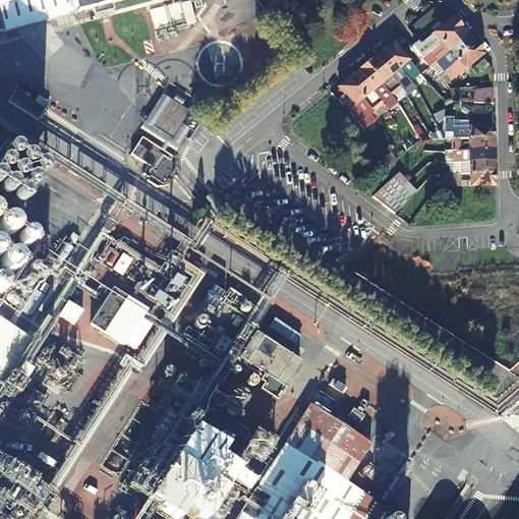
[(0,0),(0,11),(7,37),(143,0),(0,0)]
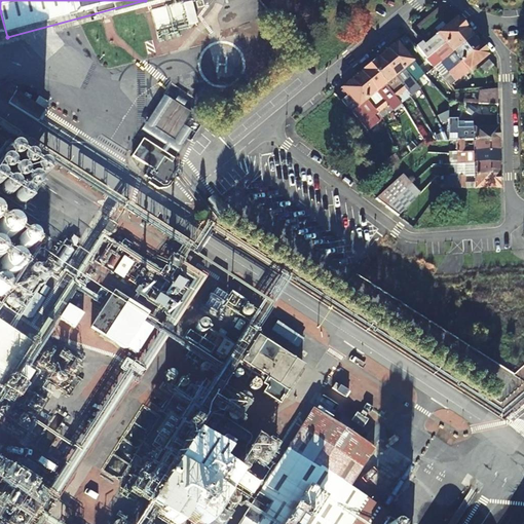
[(198,23),(192,1),(184,3),(190,25),(198,23)]
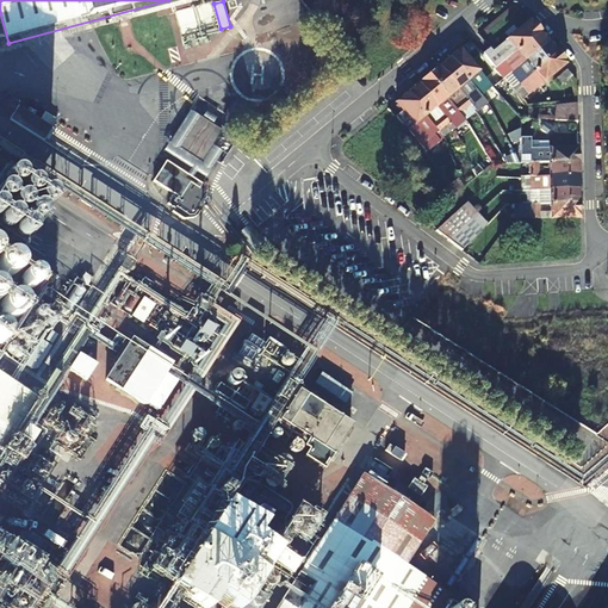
[(172,12),(160,14),(169,48),(180,44),(172,12)]
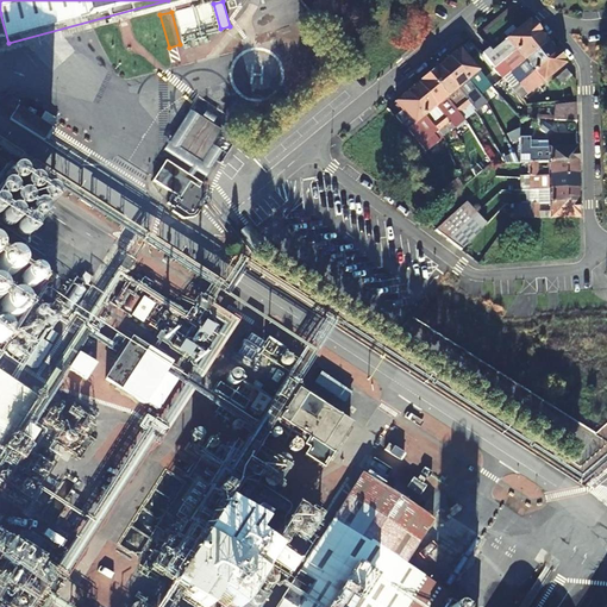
[(509,55),(519,47),(540,29),(531,18),(494,49),(492,45),(485,51),(496,66),(501,61),(509,55)]
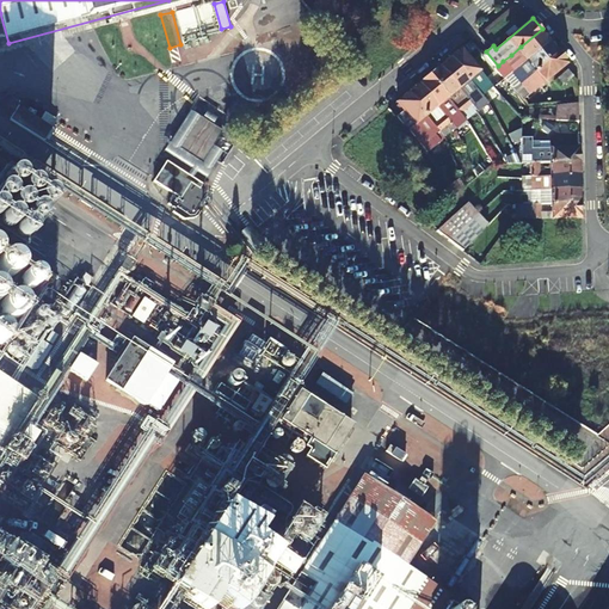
[(521,47),(529,57),(551,40),(542,29),(521,47)]
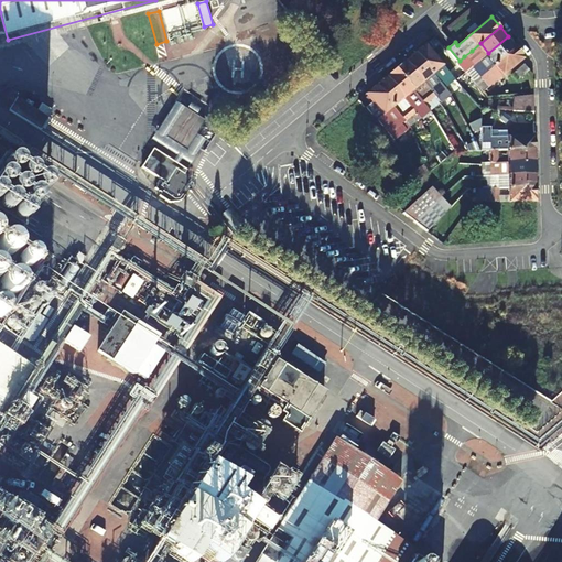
[(473,65),(482,75),(517,46),(508,36),(488,53),(479,61),(473,65)]
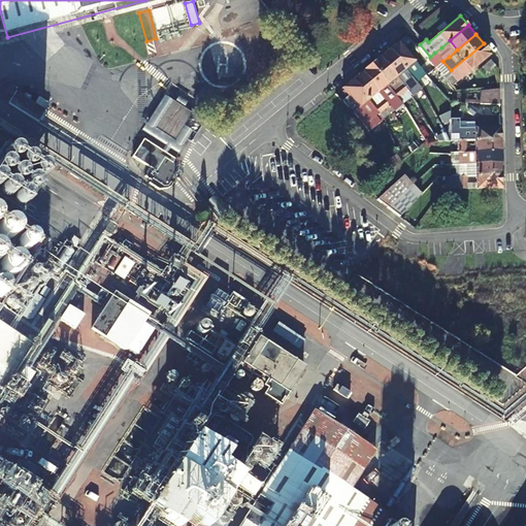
[(413,75),(418,81),(428,73),(400,39),(391,47),(406,67),(409,64),(417,72),(413,75)]
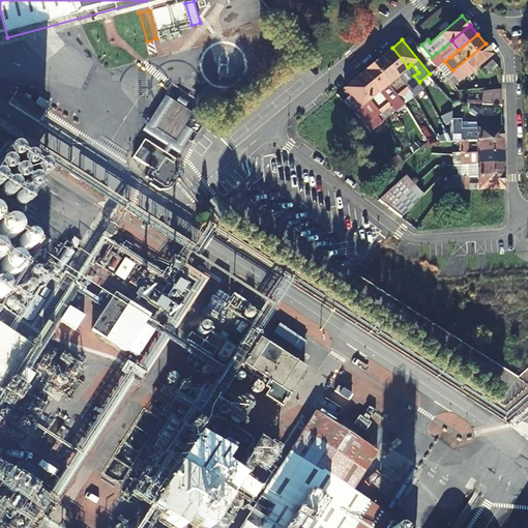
[(452,70),(451,70),(460,81),(494,53),(486,44),(452,70)]
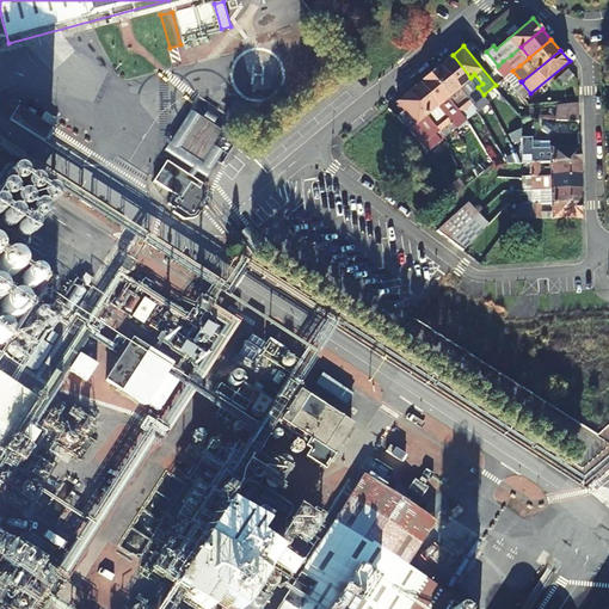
[(441,65),(473,104),(484,94),(478,87),(472,92),(465,82),(471,78),(453,55),(441,65)]
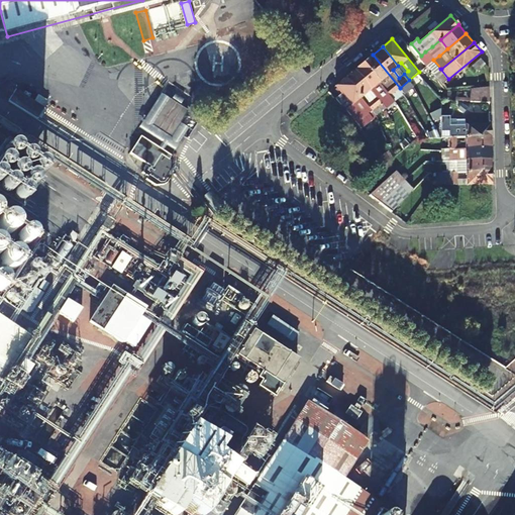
[(432,46),(425,52),(433,60),(439,56),(432,46)]
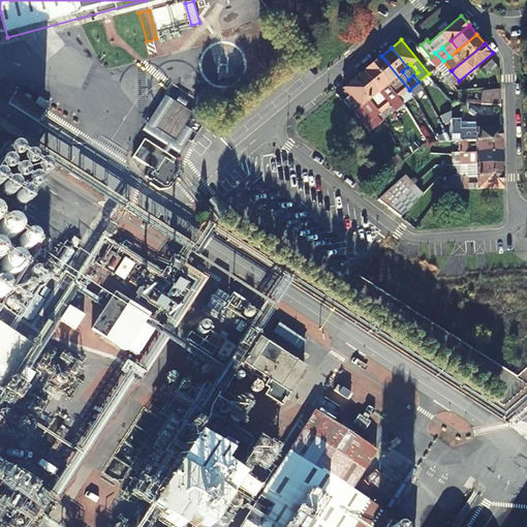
[(422,52),(415,56),(425,67),(430,62),(422,52)]
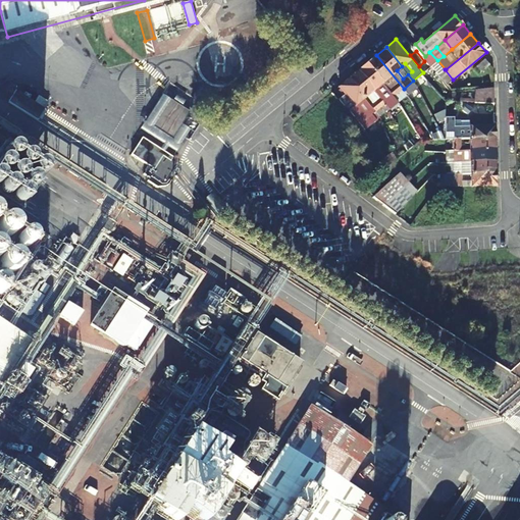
[(391,89),(395,95),(404,89),(376,55),(368,62),(383,82),(391,89)]
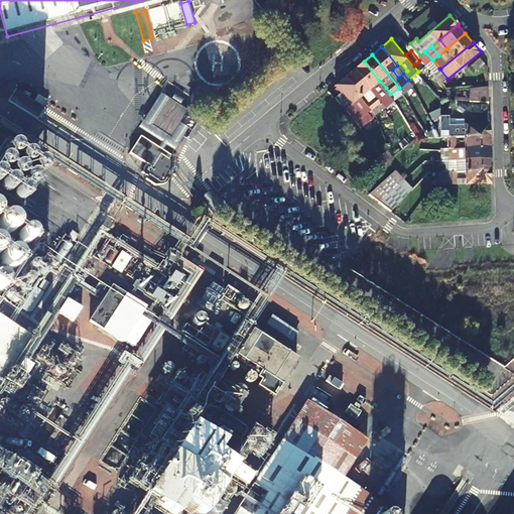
[(481,56),(470,66),(475,72),(486,62),(481,56)]
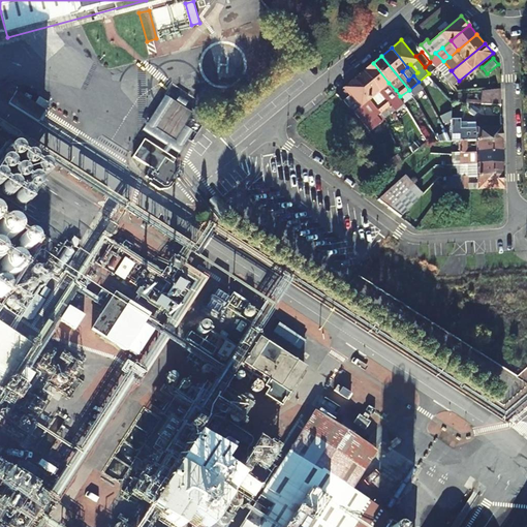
[(364,70),(391,104),(400,96),(396,90),(393,92),(386,85),(389,83),(373,63),(364,70)]
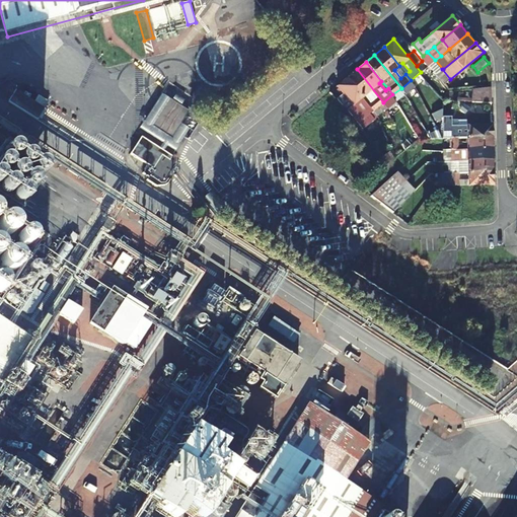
[(347,77),(363,96),(367,93),(373,100),(369,103),(375,111),(383,102),(357,69),(347,77)]
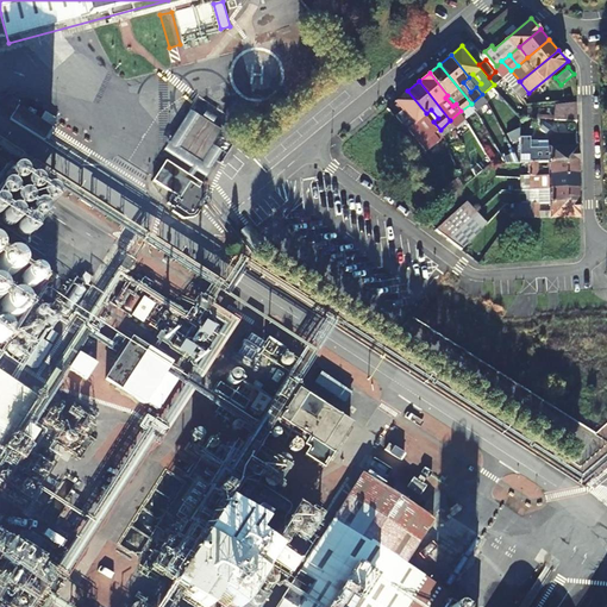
[(423,116),(426,113),(407,91),(396,100),(429,139),(436,133),(440,130),(433,121),(431,125),(423,116)]
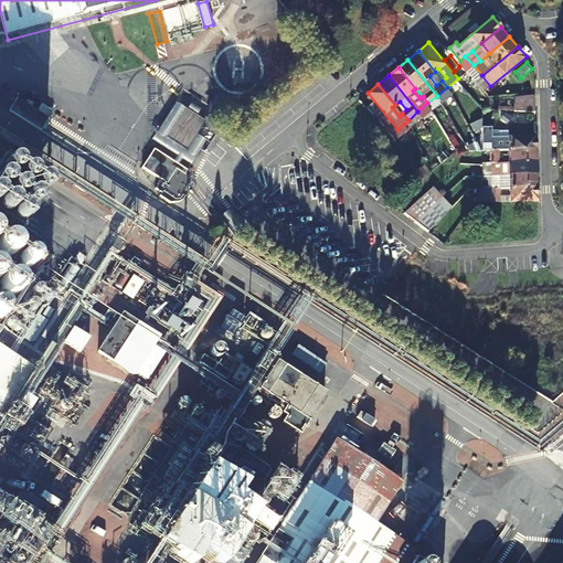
[(20,92),(11,105),(80,149),(86,138),(49,114),(55,104),(44,97),(40,104),(20,92)]
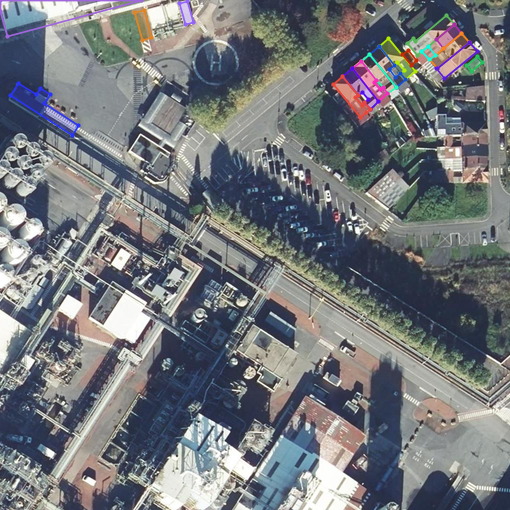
[(486,100),(485,85),(468,86),(468,99),(486,100)]
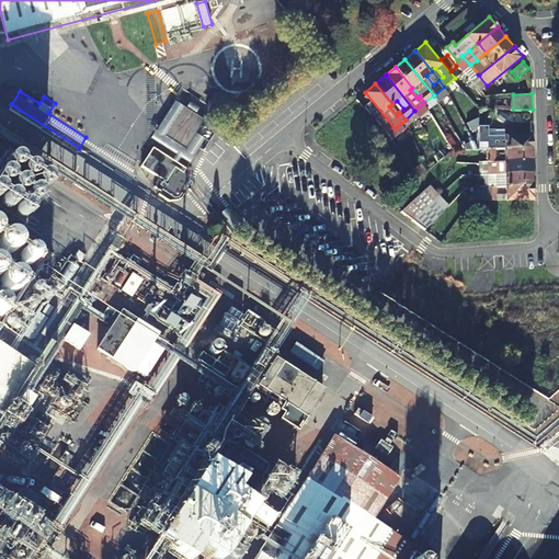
[(178,94),(157,126),(194,150),(215,120),(178,94)]
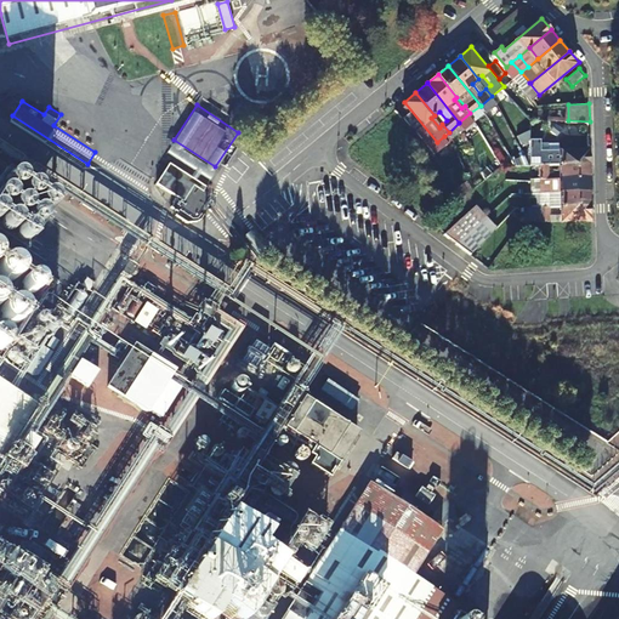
[(487,112),(481,106),(470,113),(476,120),(487,112)]
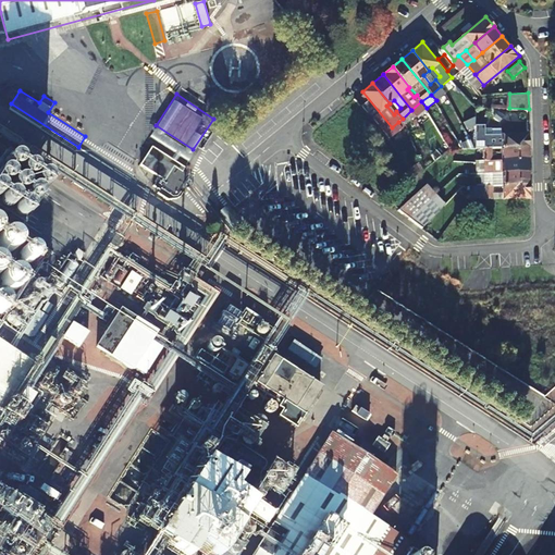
[(411,110),(417,116),(427,108),(421,101),(411,110)]
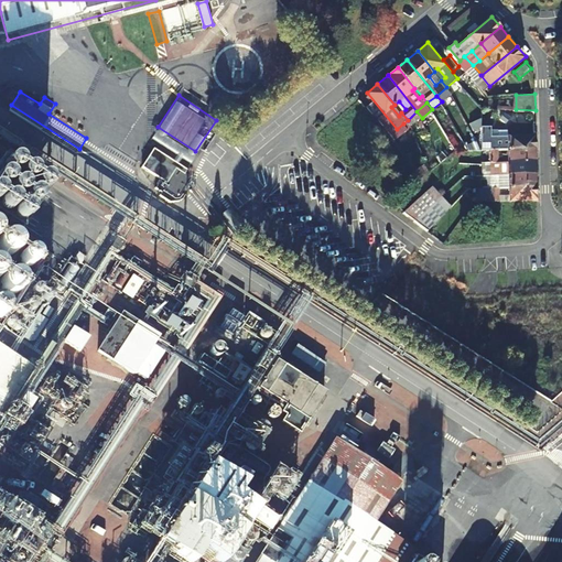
[(422,118),(417,111),(408,120),(412,126),(422,118)]
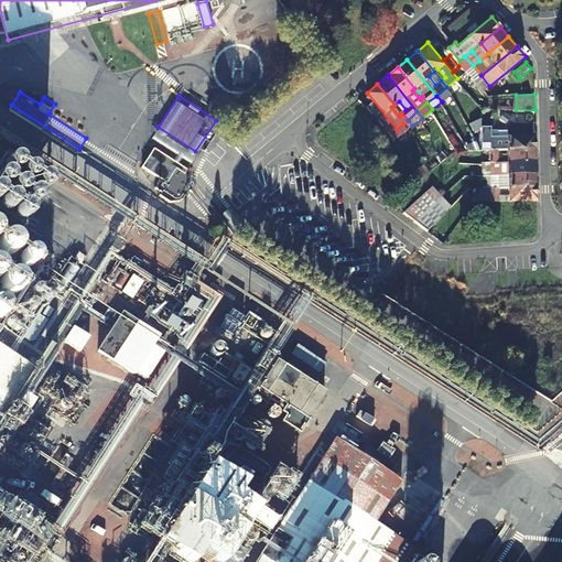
[(408,120),(403,123),(408,129),(412,126),(408,120)]
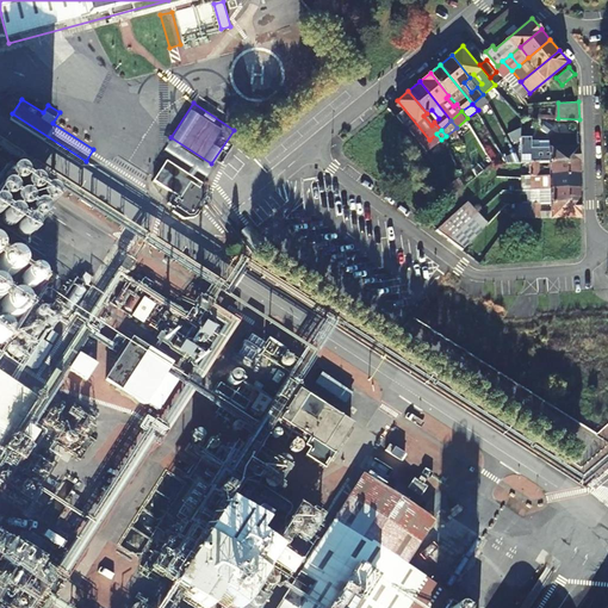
[(540,153),(551,153),(551,161),(581,160),(579,144),(531,147),(531,161),(540,161),(540,153)]
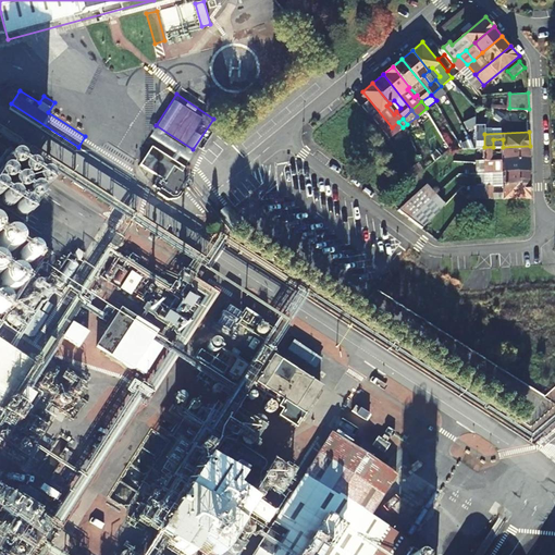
[(188,170),(186,169),(183,167),(185,162),(153,143),(143,159),(164,174),(158,184),(172,194),(175,194),(179,194),(181,192),(185,185),(181,182),(188,170)]
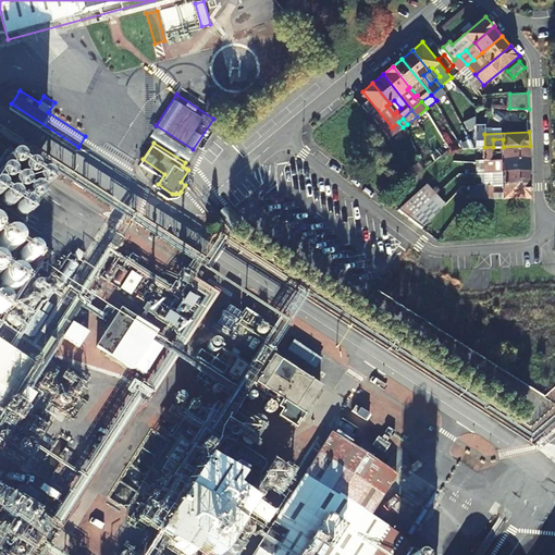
[(530,159),(530,146),(503,147),(503,152),(493,152),(493,147),(484,147),(484,160),(530,159)]
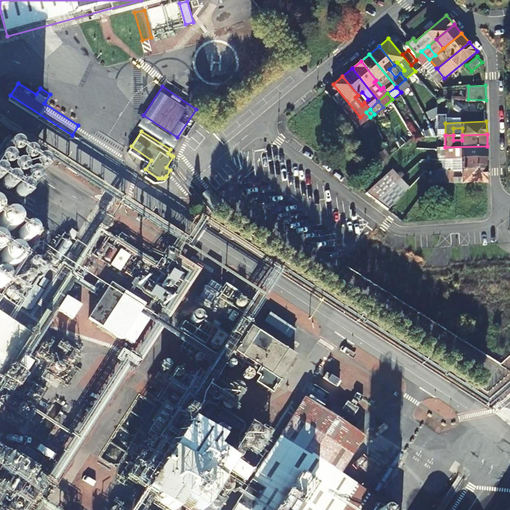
[(9,156),(11,157),(13,157),(15,156),(16,155),(17,154),(18,152),(18,150),(17,148),(16,147),(14,146),(12,145),(10,146),(9,146),(7,148),(6,150),(6,152),(7,154),(8,155),(9,156)]
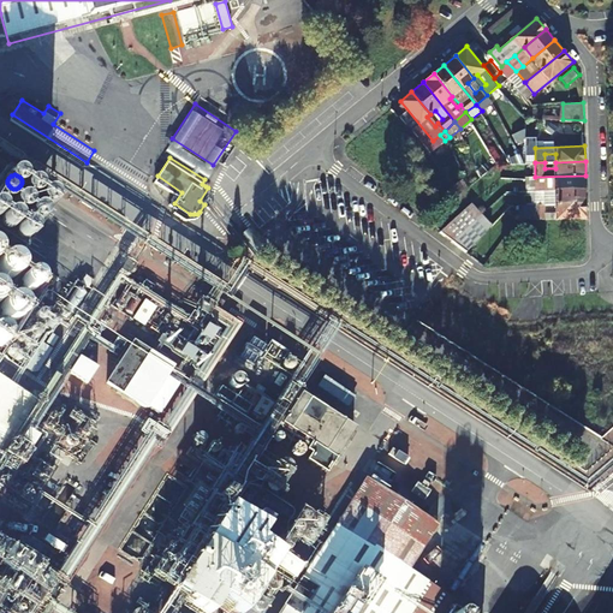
[(535,177),(535,190),(585,189),(585,176),(535,177)]
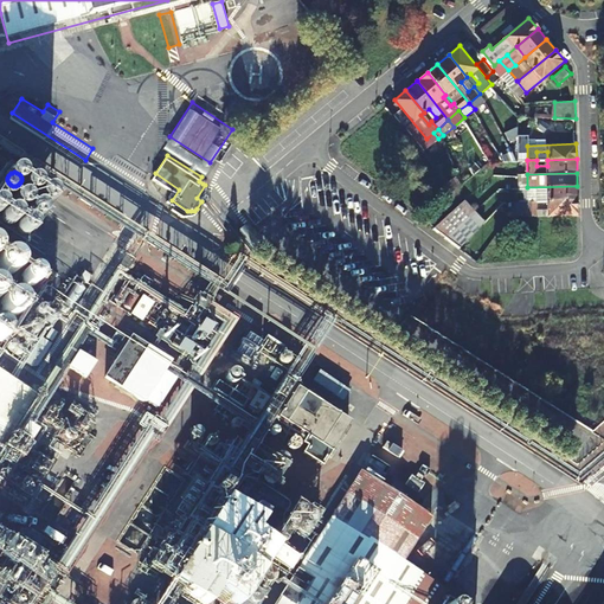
[(31,198),(33,198),(36,198),(38,198),(39,197),(40,194),(42,192),(42,190),(40,188),(39,186),(37,185),(34,185),(32,185),(31,186),(29,187),(27,190),(27,192),(29,194),(30,196),(31,198)]
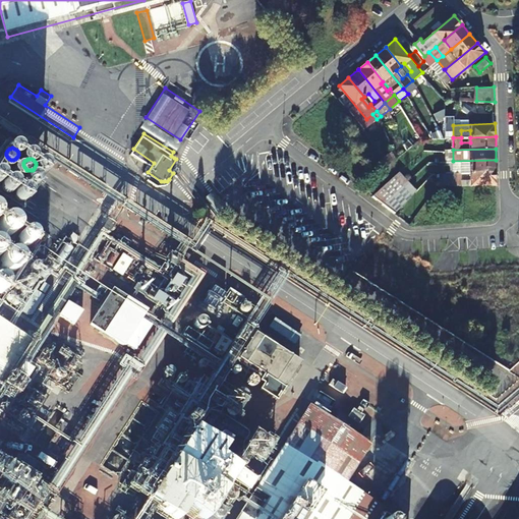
[(462,173),(462,168),(471,168),(471,173),(497,172),(496,160),(453,161),(454,173),(462,173)]
